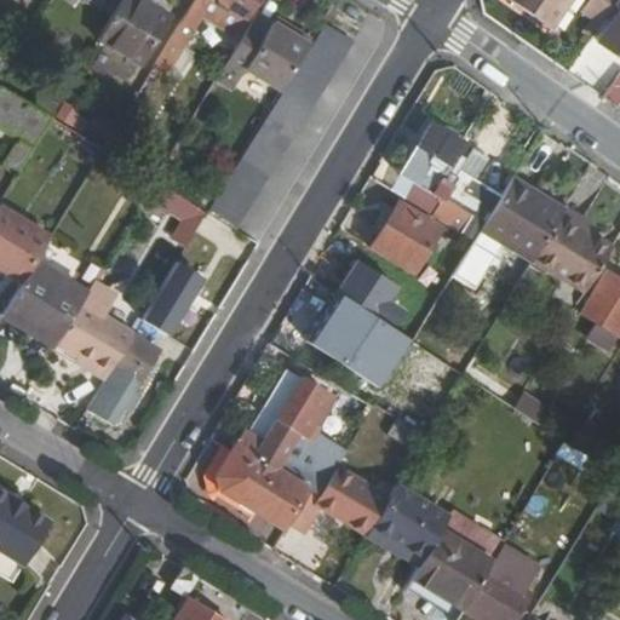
[(118,0),(97,38),(137,62),(166,13),(142,0),(118,0)]
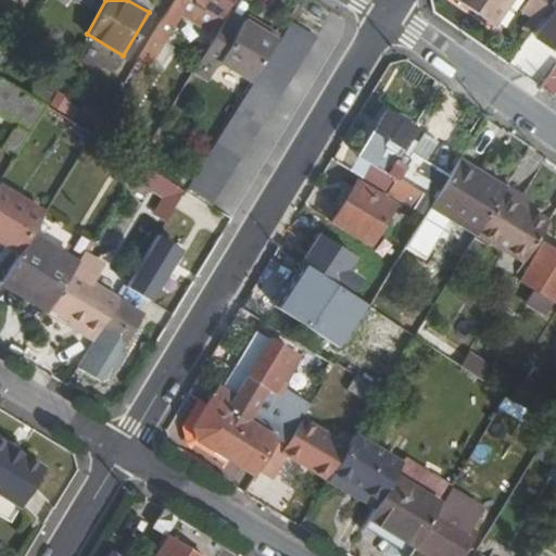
[(196,0),(216,12),(223,0),(196,0)]
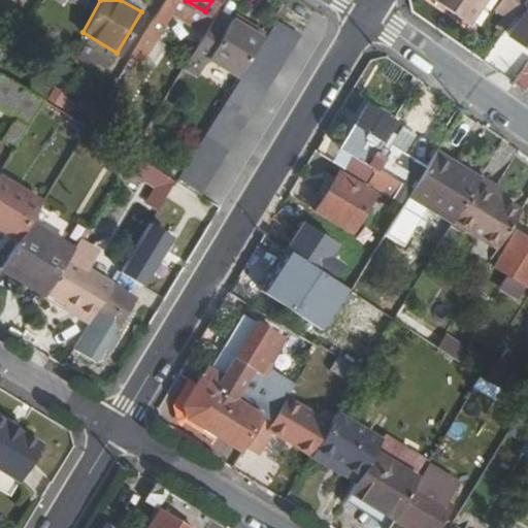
[(431,0),(467,25),(484,0),(431,0)]
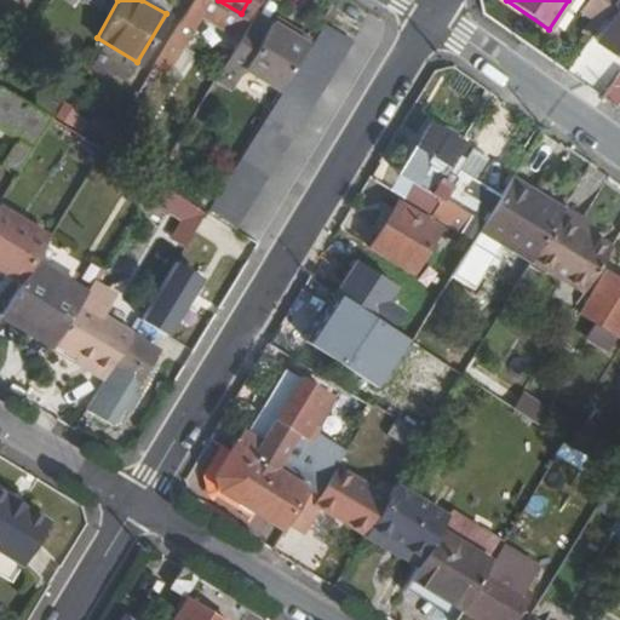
[(614,0),(591,0),(596,3),(587,15),(600,23),(614,0)]
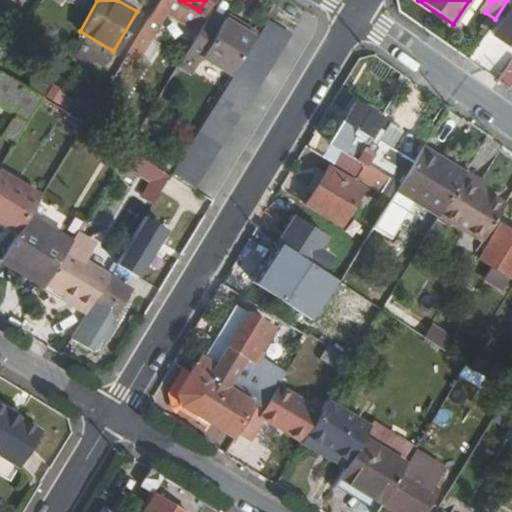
[(152,5),(129,45),(149,57),(159,40),(148,34),(162,12),(152,5)]
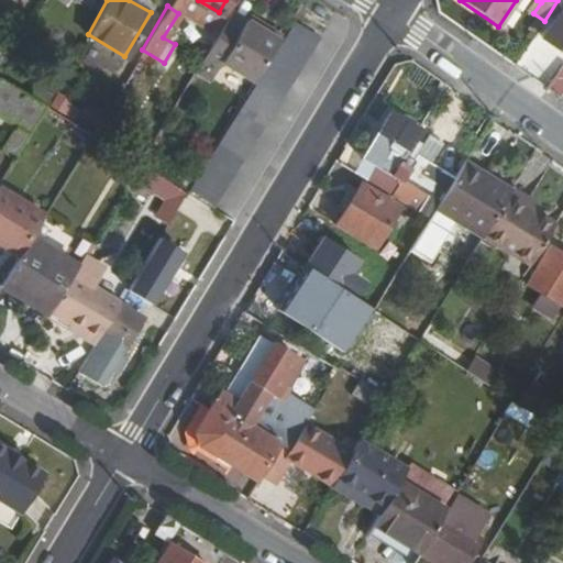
[(230,11),(198,62),(214,72),(221,62),(253,81),(280,36),(261,23),(257,29),(230,11)]
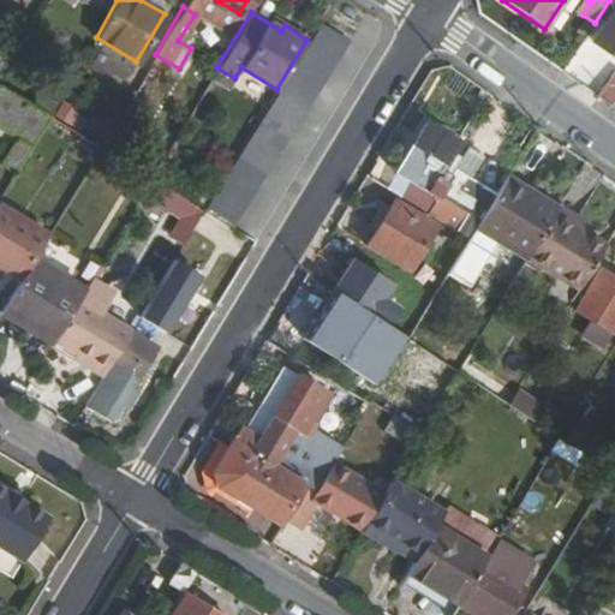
[(614,13),(593,45),(614,59),(614,13)]
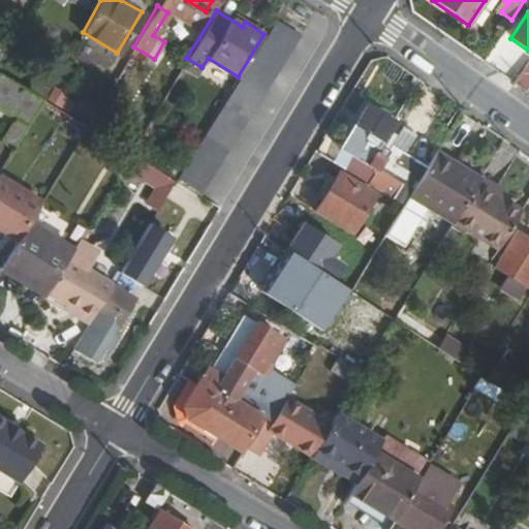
[(263,34),(238,76),(175,181),(176,181),(199,195),(296,33),(272,19),(263,34)]
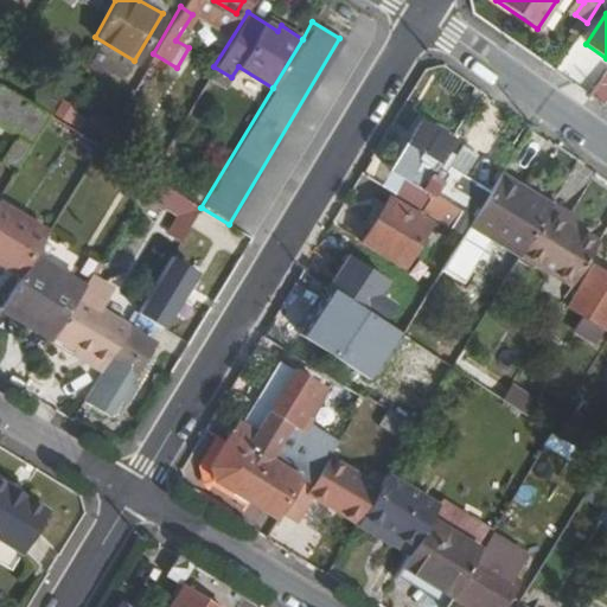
[(606,69),(605,68),(586,95),(601,107),(606,97),(606,69)]
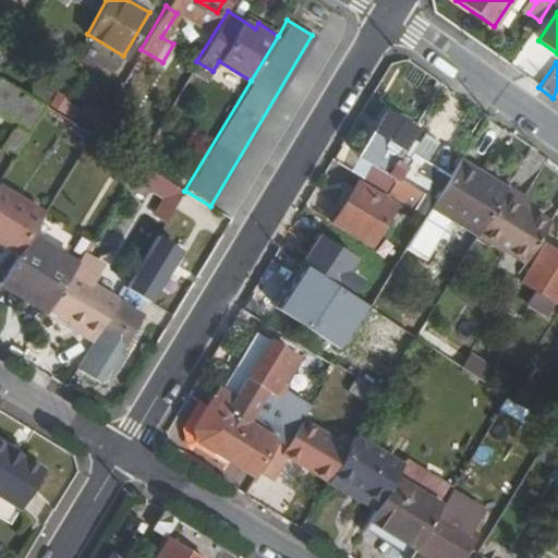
[(0,79),(0,113),(14,122),(0,144),(0,147),(13,156),(44,106),(26,95),(0,79)]
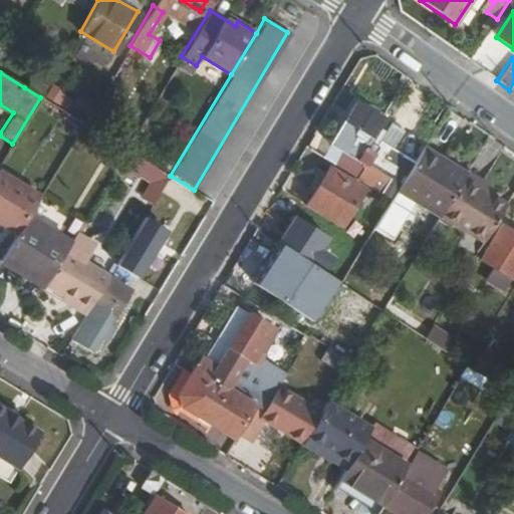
[(31,77),(24,87),(40,97),(41,97),(47,87),(31,77)]
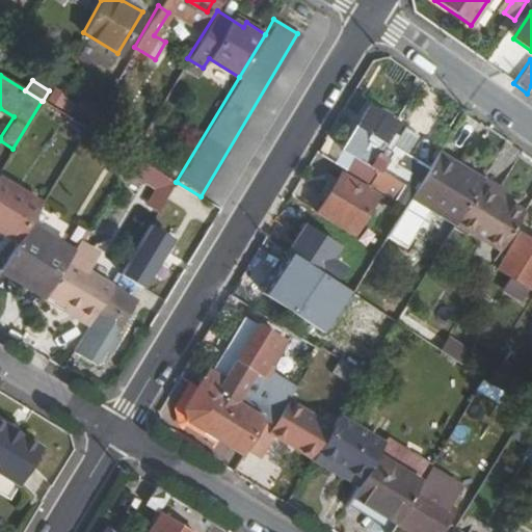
[(54,88),(47,101),(68,113),(75,101),(54,88)]
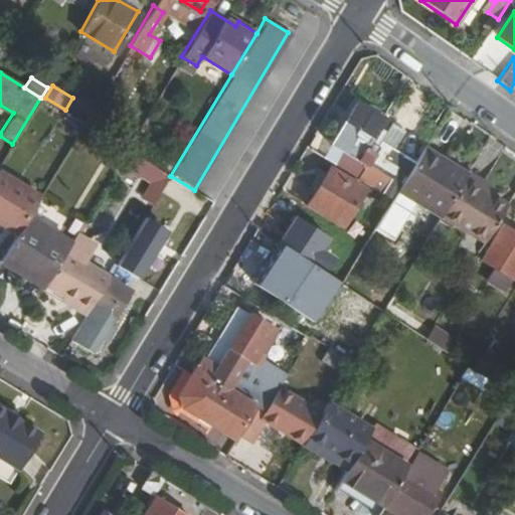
[(351,141),(344,152),(401,189),(417,162),(389,144),(385,150),(372,142),(386,120),(361,104),(341,134),(351,141)]
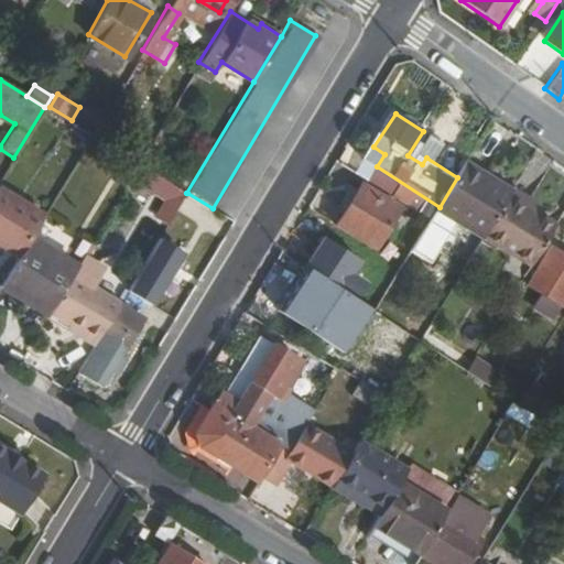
[(427,133),(420,152),(434,158),(442,138),(427,133)]
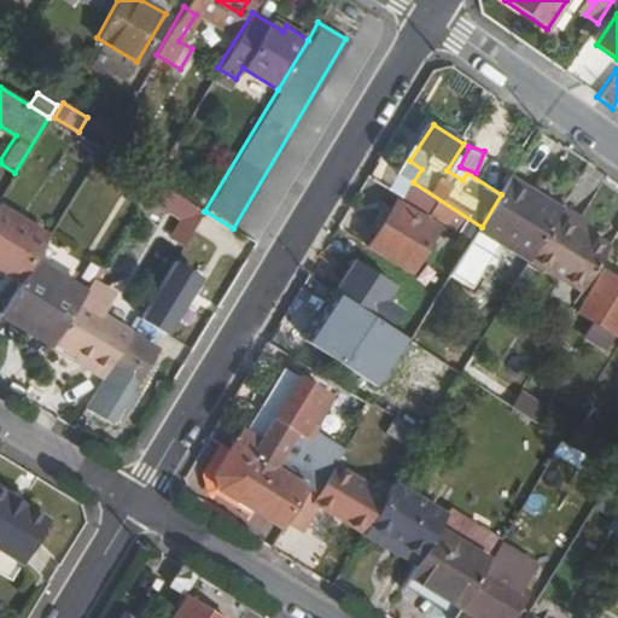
[(501,194),(482,227),(481,229),(531,261),(557,219),(560,211),(509,181),(501,194)]
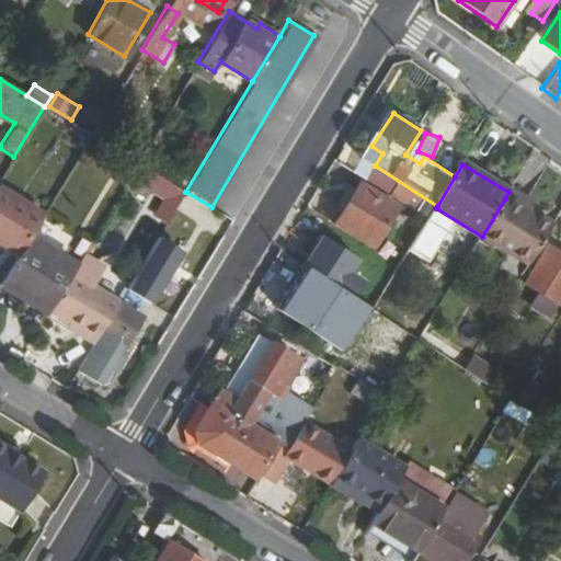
[(0,182),(0,229),(23,244),(29,236),(45,209),(0,182)]
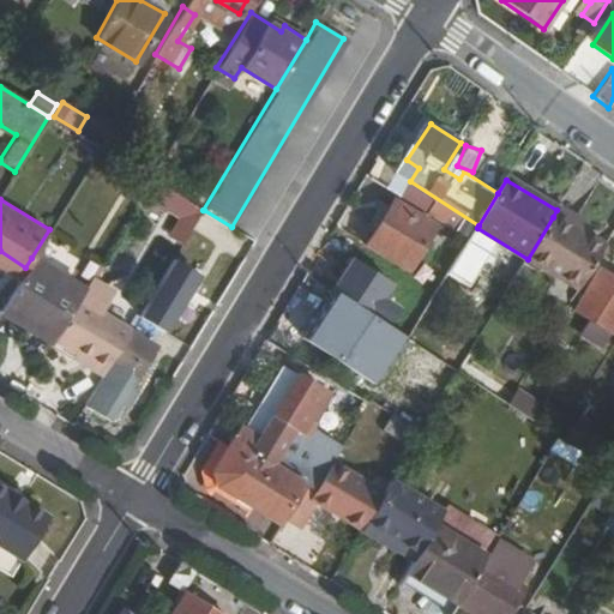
[(395,202),(367,242),(408,269),(434,227),(395,202)]
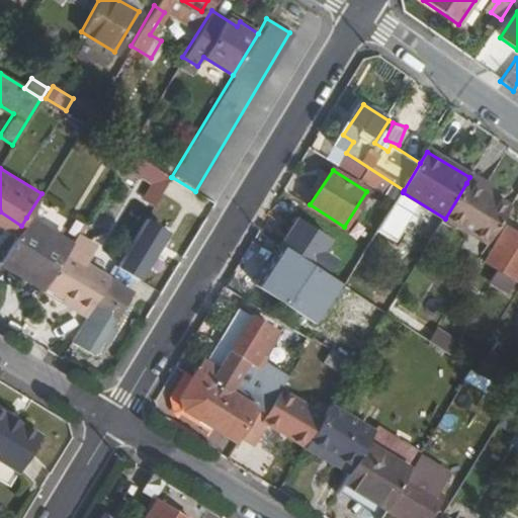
[(466,183),(488,196),(493,187),(471,174),(469,177),(466,183)]
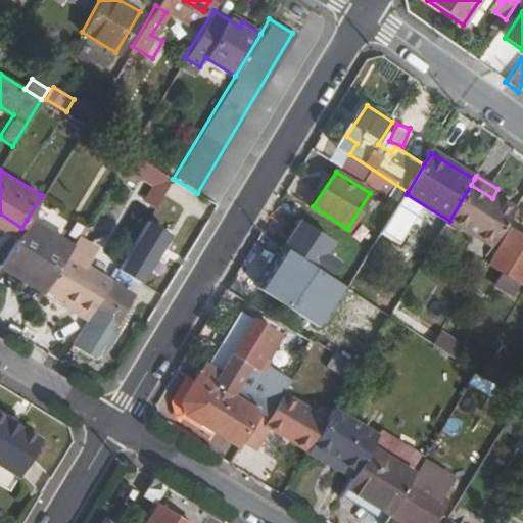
[(174,183),(167,194),(186,206),(193,195),(174,183)]
